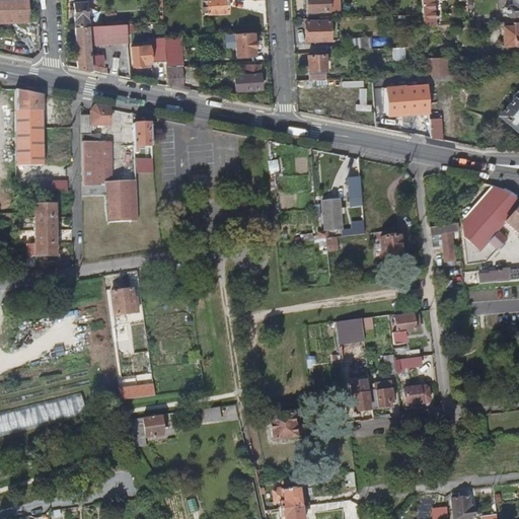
[(0,0),(0,19),(38,16),(35,0),(0,0)]
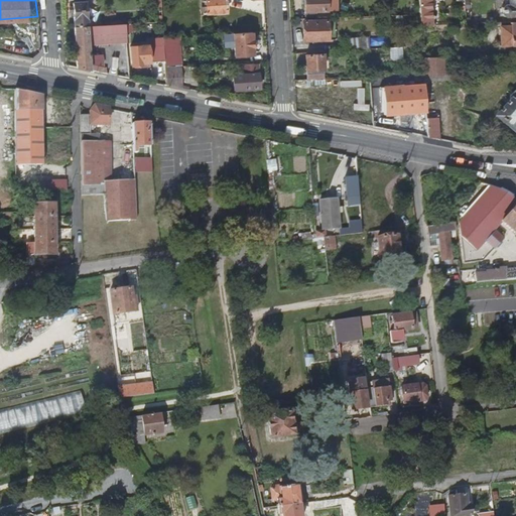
[(224,0),(206,0),(207,13),(225,12),(224,0)]
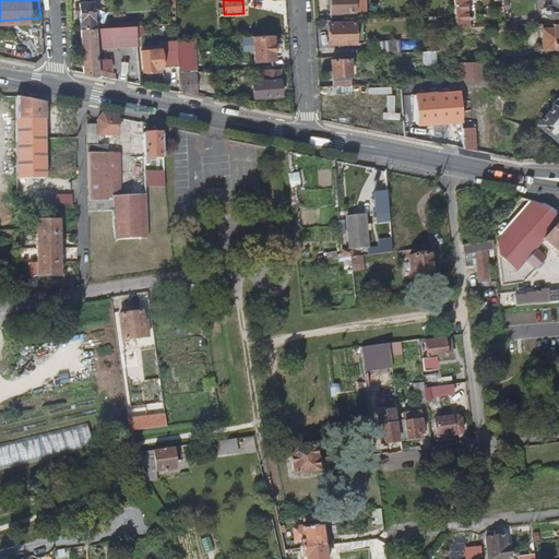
[(330,0),(331,4),(331,12),(343,12),(361,12),(360,0),(330,0)]
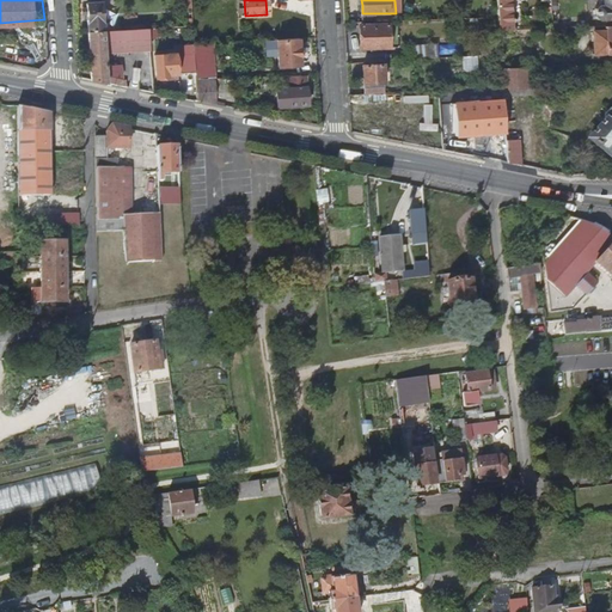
[(495,0),(497,18),(499,32),(510,31),(508,0),(495,0)]
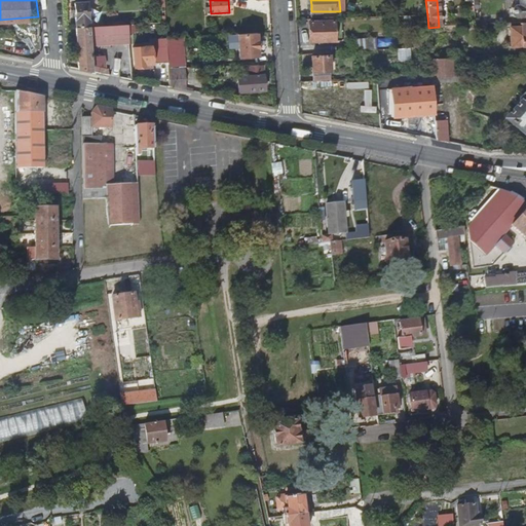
[(525,0),(517,0),(517,7),(513,7),(510,10),(510,17),(515,21),(525,20),(525,0)]
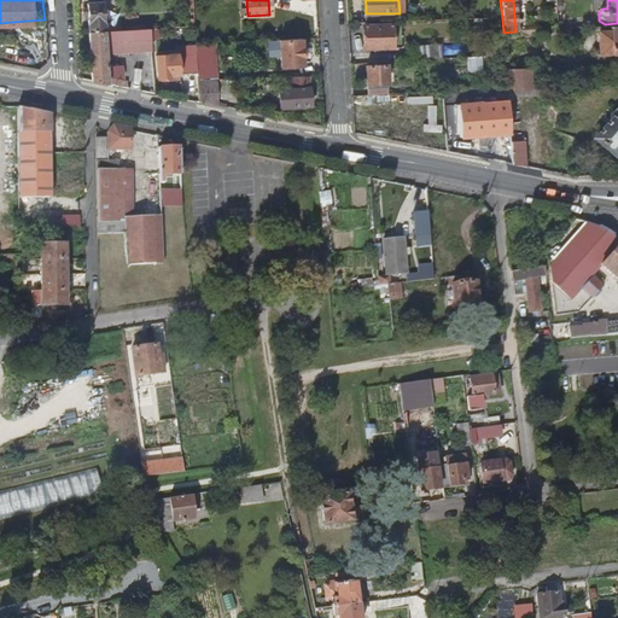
[(88,33),(104,31),(101,4),(87,4),(88,33)]
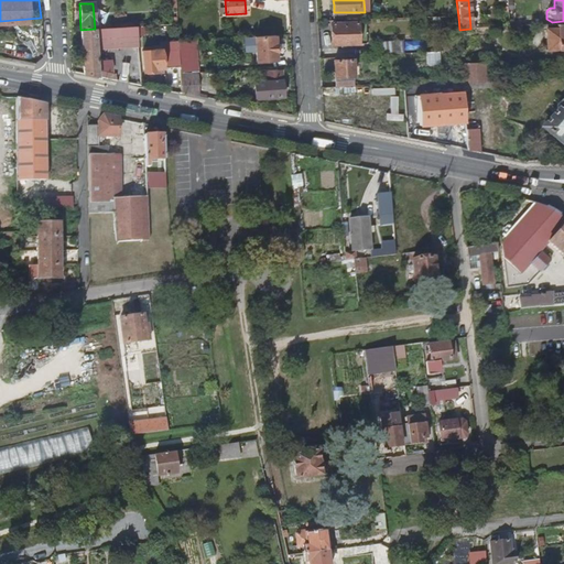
[(357,23),(331,23),(331,44),(357,44),(357,23)]
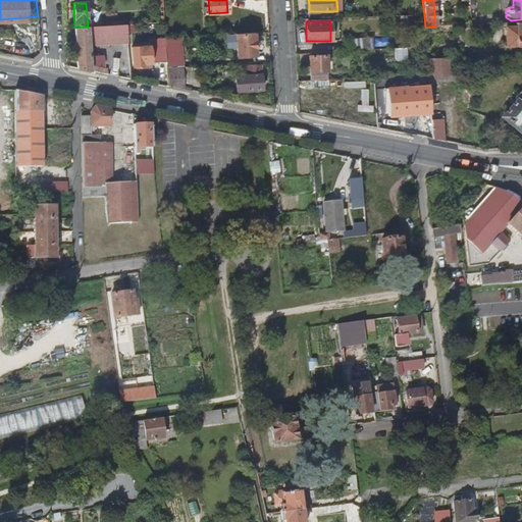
[(521,23),(518,24),(518,29),(508,29),(508,49),(521,48),(521,23)]
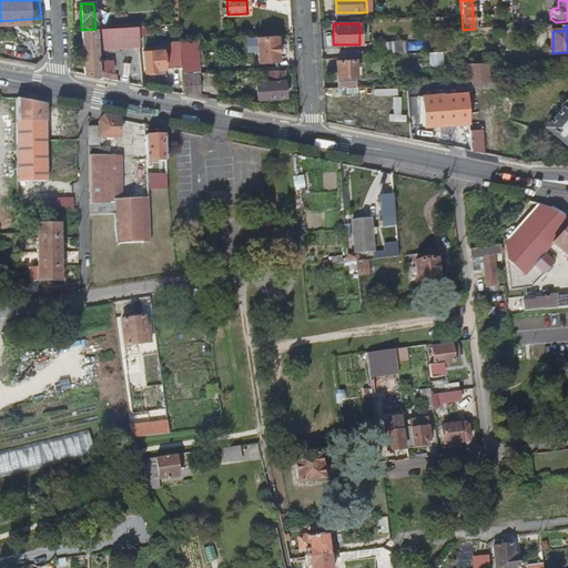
[(138,28),(95,29),(81,30),(83,74),(100,78),(98,47),(139,47),(138,28)]
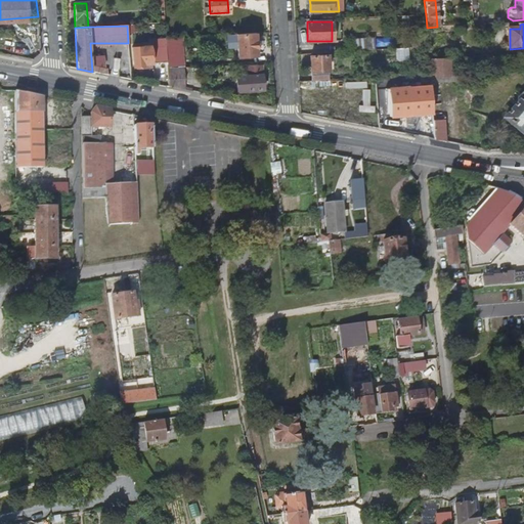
[(256,42),(256,34),(236,35),(237,58),(257,57),(257,50),(260,50),(259,42),(256,42)]
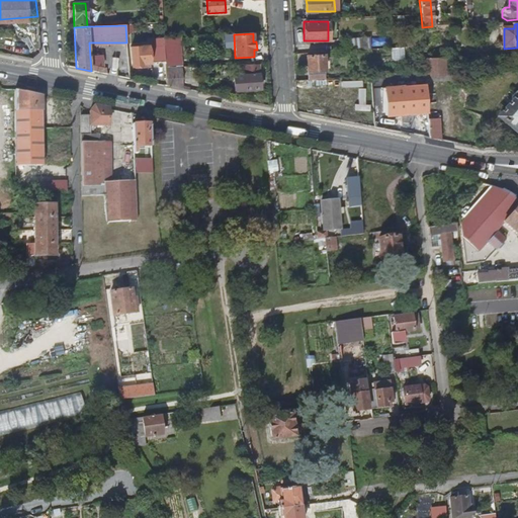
[(345,52),(360,51),(359,39),(344,40),(345,52)]
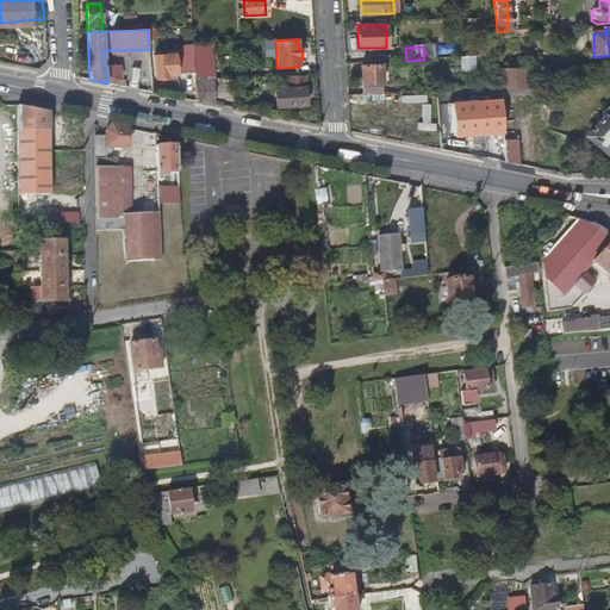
[(174,56),(154,57),(156,80),(168,80),(167,76),(175,76),(174,56)]
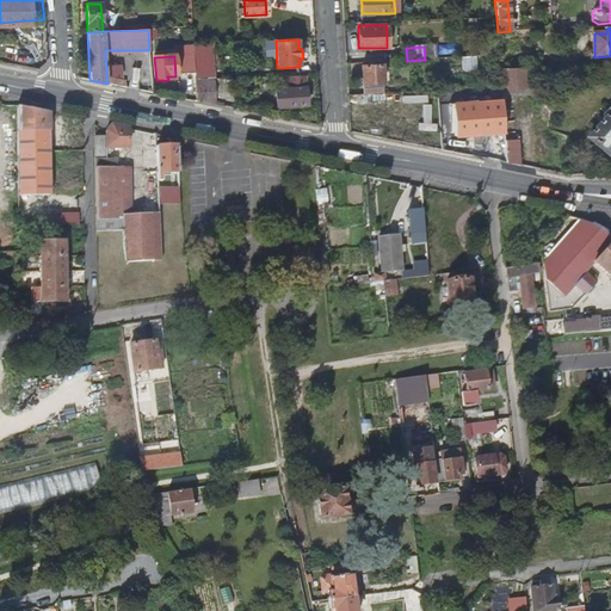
[(363,96),(383,94),(381,66),(360,67),(363,96)]
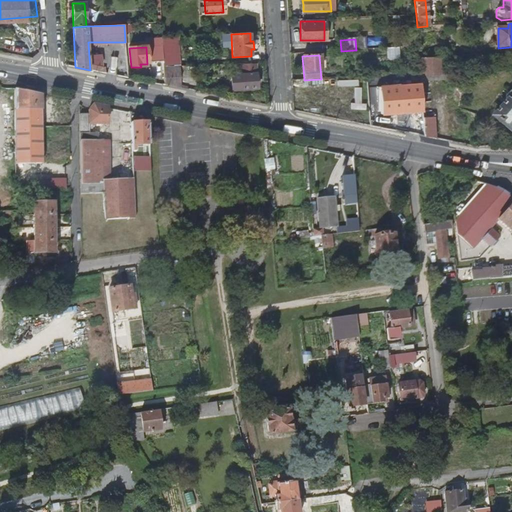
[(419,58),(420,73),(420,75),(445,75),(445,57),(419,58)]
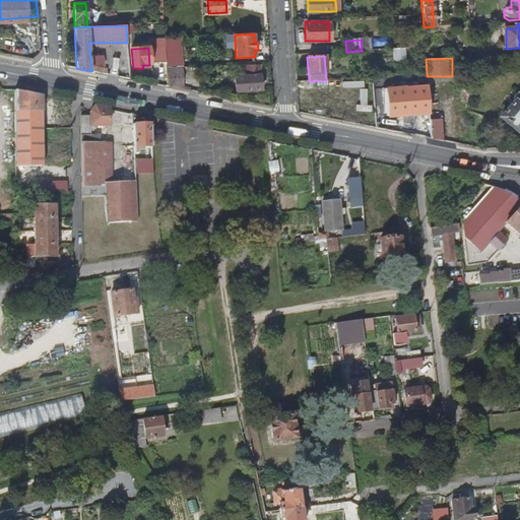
[(256,76),(255,66),(243,66),(244,76),(235,77),(236,92),(262,90),(260,75),(256,76)]
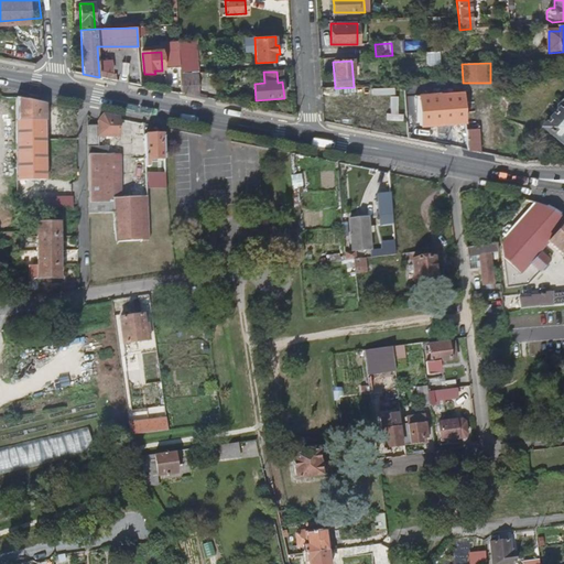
[(180,74),(182,95),(197,98),(196,74),(194,74),(180,74)]
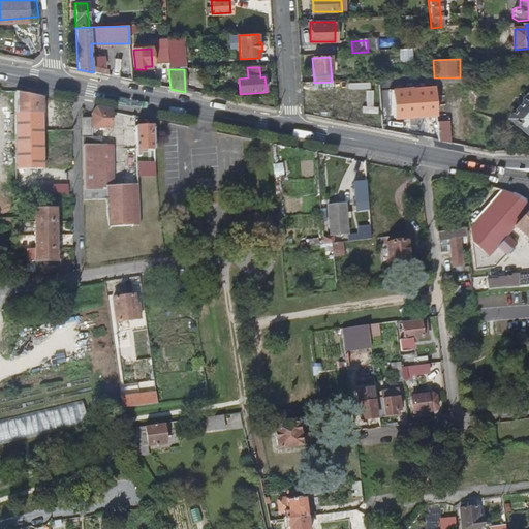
[(394,117),(438,116),(436,84),(393,86),(394,117)]
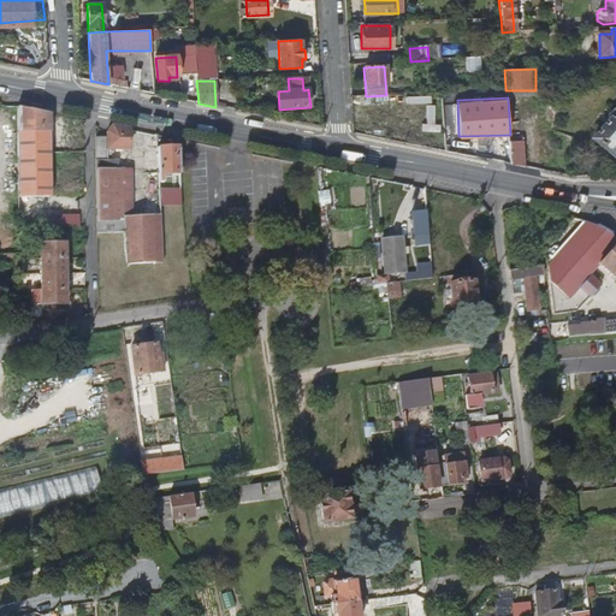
[(52,196),(51,175),(51,152),(49,114),(18,108),(19,197),(31,197),(52,196)]
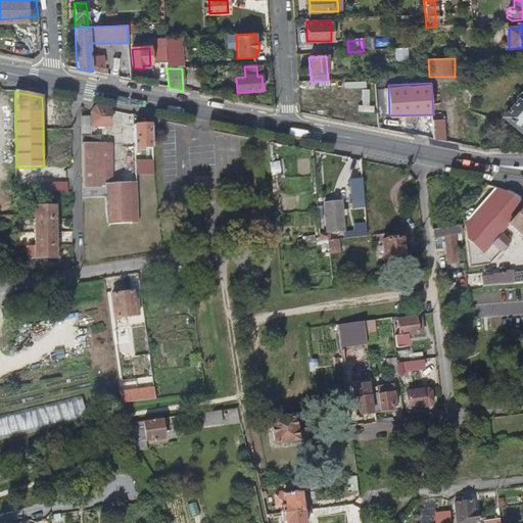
[(522,132),(522,92),(521,92),(515,98),(518,100),(513,106),(514,106),(506,116),(522,132)]
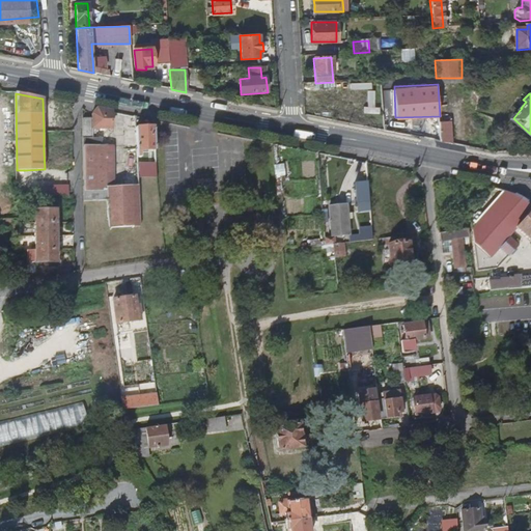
[(112,129),(111,112),(96,109),(91,113),(91,118),(92,130),(96,130),(112,129)]
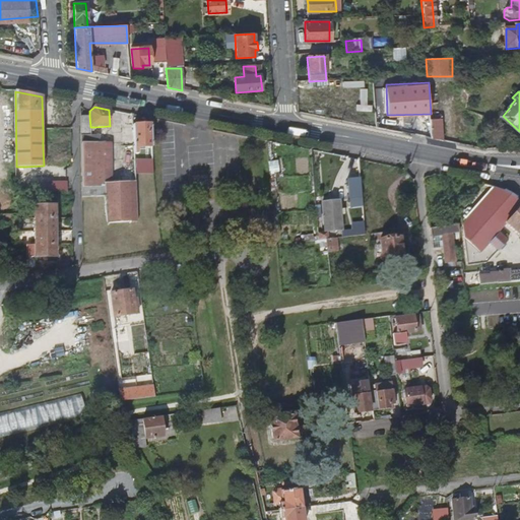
[(80,116),(80,134),(88,134),(88,132),(87,116),(80,116)]
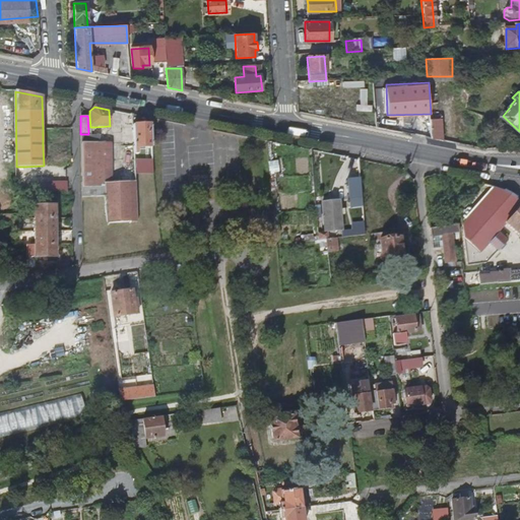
[(442,119),(430,120),(431,139),(444,141),(442,119)]
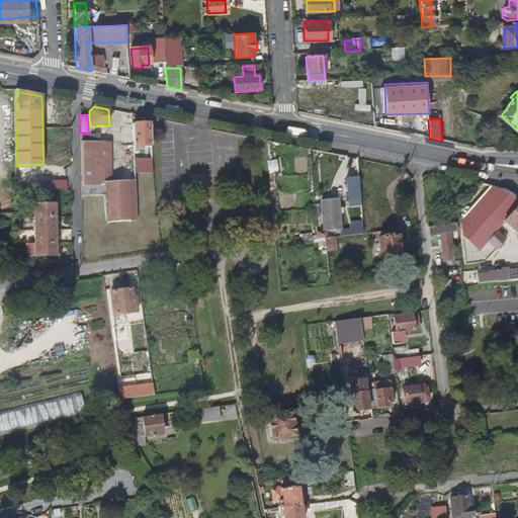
[(133,125),(134,146),(134,147),(153,147),(151,124),(133,125)]
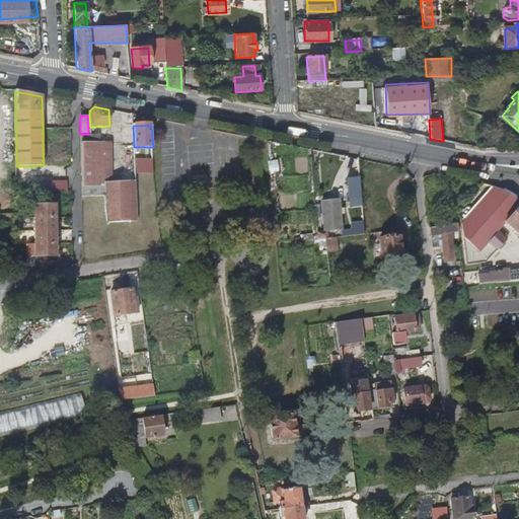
[(136,182),(124,183),(112,183),(110,143),(98,143),(89,143),(89,138),(80,138),(82,198),(104,197),(105,223),(107,223),(131,222),(138,222),(138,215),(137,204),(136,182)]
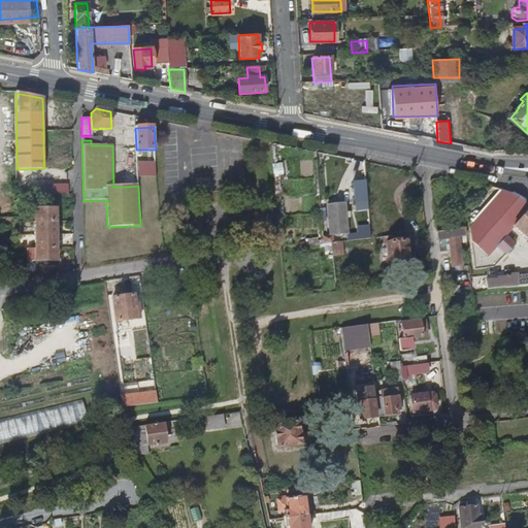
[(312,195),(314,147),(282,147),(281,159),(294,159),(294,172),(287,171),(286,194),(312,195)]
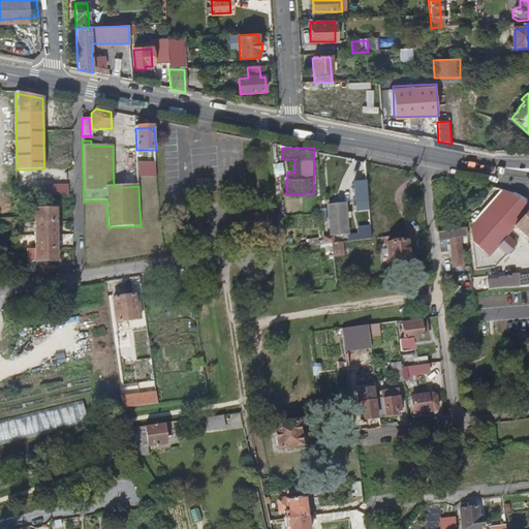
[(139,177),(157,176),(156,160),(138,161),(139,177)]
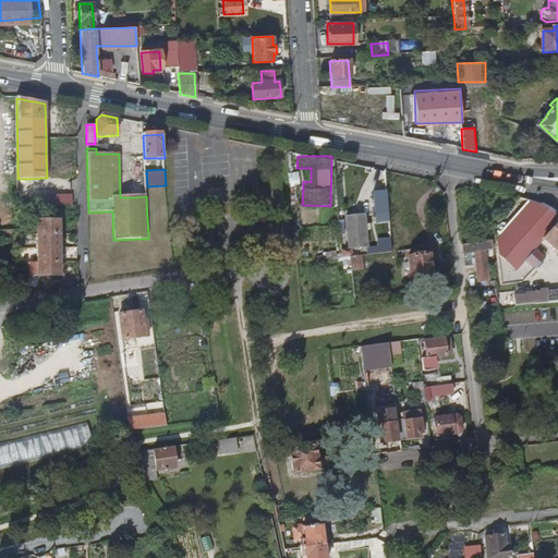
[(17,179),(19,206),(26,206),(26,192),(28,192),(28,179),(17,179)]
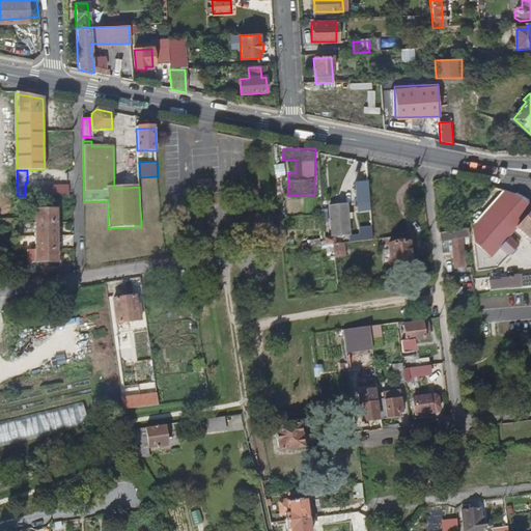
[(357,182),(357,201),(369,201),(369,180),(357,182)]
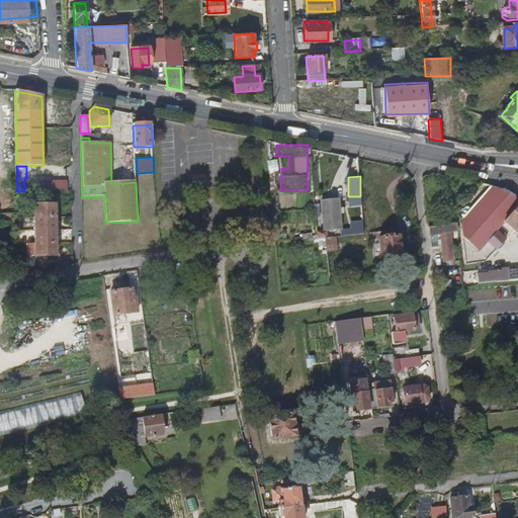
[(41,191),(59,191),(59,182),(41,182),(41,191)]
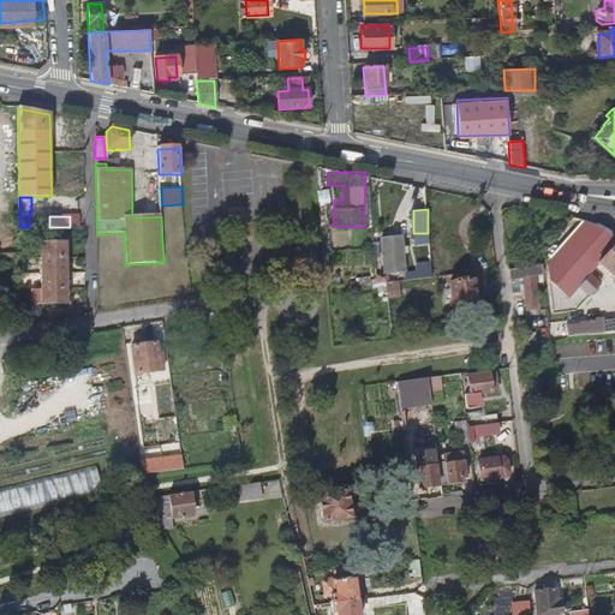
[(586,224),(549,266),(550,282),(567,297),(578,286),(585,292),(593,284),(590,281),(596,273),(592,269),(597,264),(614,280),(614,238),(603,228),(586,224)]
